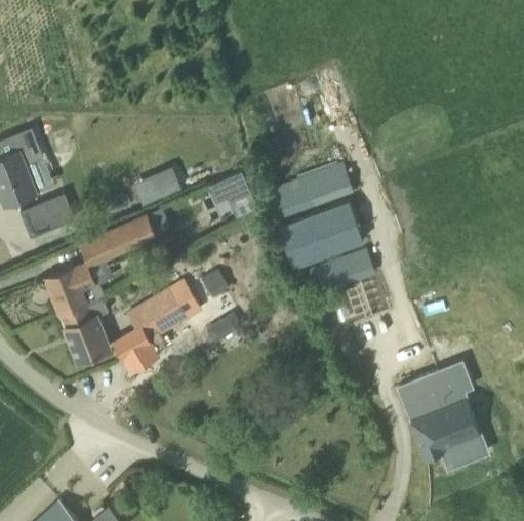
[(0,194),(5,206),(33,195),(22,167),(25,165),(41,157),(35,145),(0,159),(0,194)]
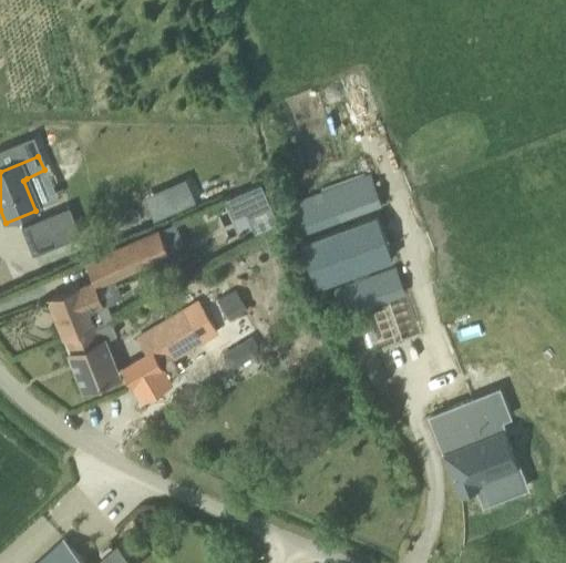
[(298,239),(381,210),(370,178),(287,208),(298,239)]
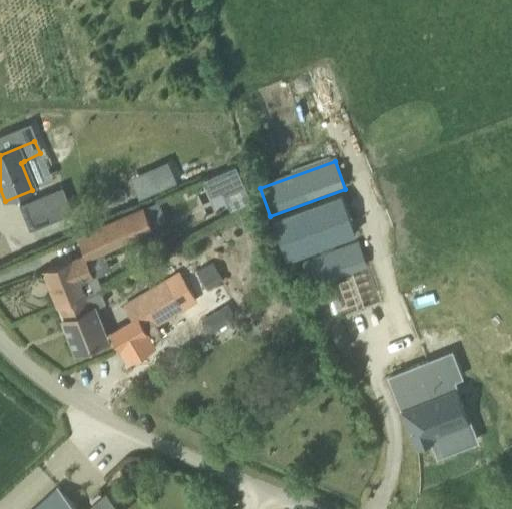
[(234,168),(203,182),(211,200),(221,195),(242,186),(234,168)]
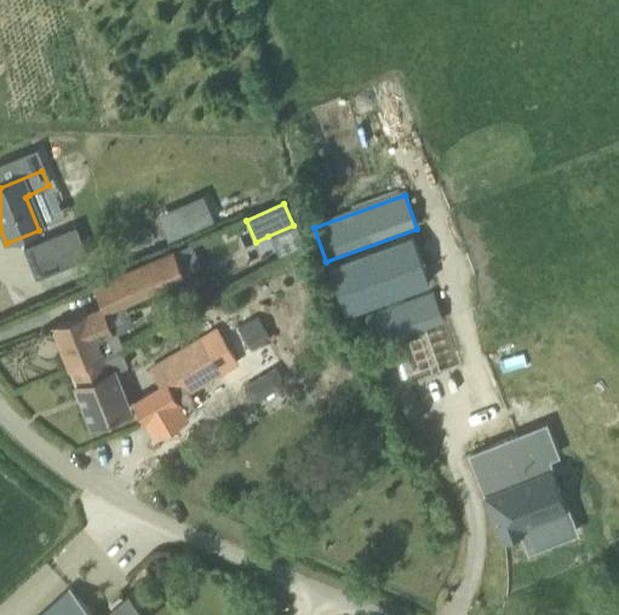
[(327,270),(345,317),(429,287),(411,240),(327,270)]
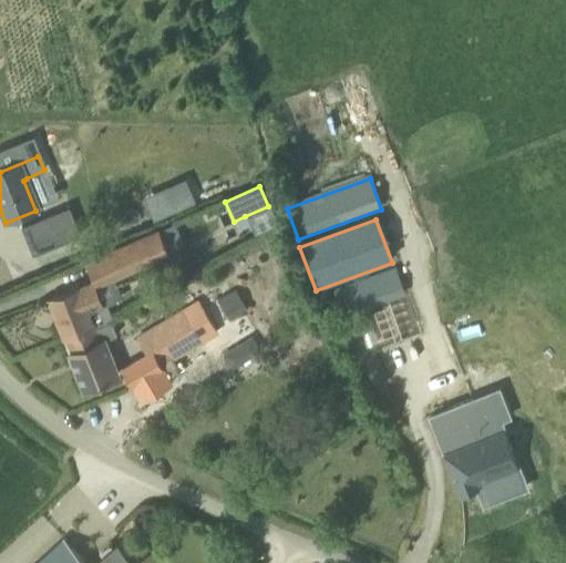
[(163,235),(89,267),(99,289),(172,257),(163,235)]
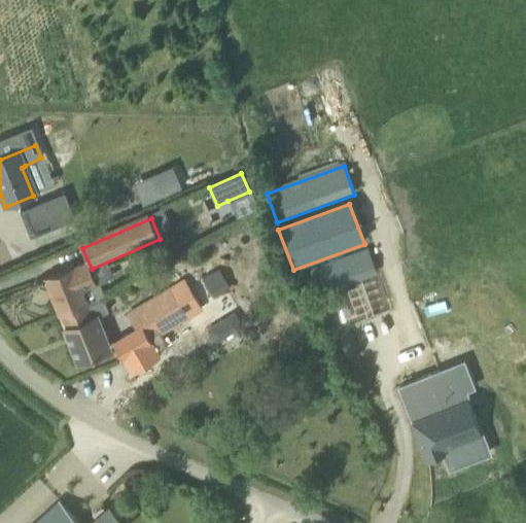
[(367,252),(309,273),(317,298),(376,277),(367,252)]
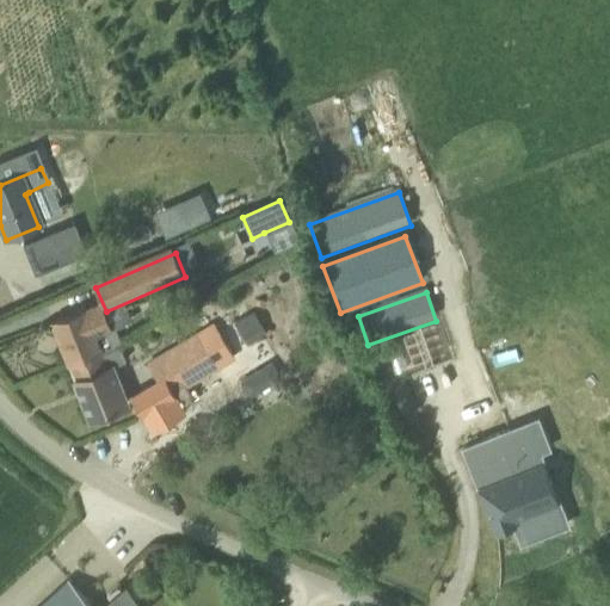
[(87,314),(86,311),(53,325),(68,366),(121,346),(114,329),(106,333),(97,309),(87,314)]
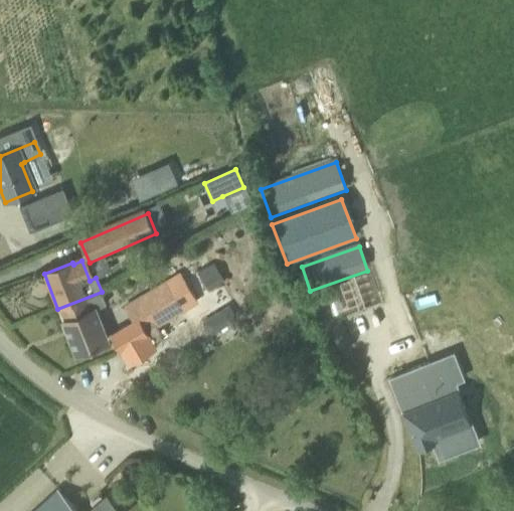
[(213,265),(198,275),(209,293),(225,283),(213,265)]
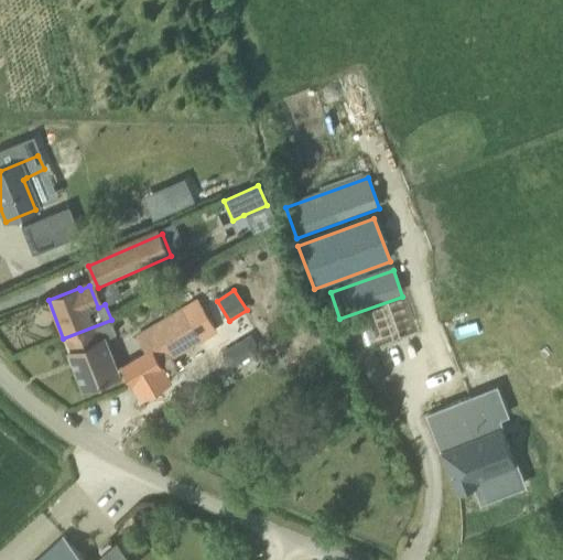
[(179,374),(168,355),(198,336),(184,311),(140,337),(149,353),(122,369),(142,402),(171,386),(168,380),(179,374)]
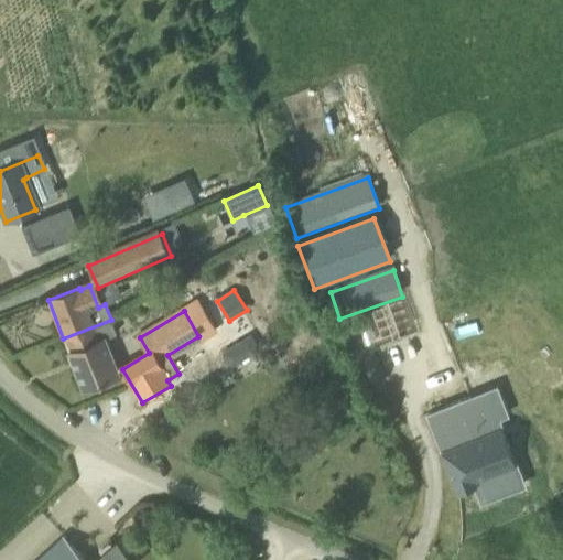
[(111,320),(63,338),(64,340),(63,340),(83,389),(117,376),(101,337),(100,338),(99,336),(97,337),(94,329),(112,322),(111,320)]
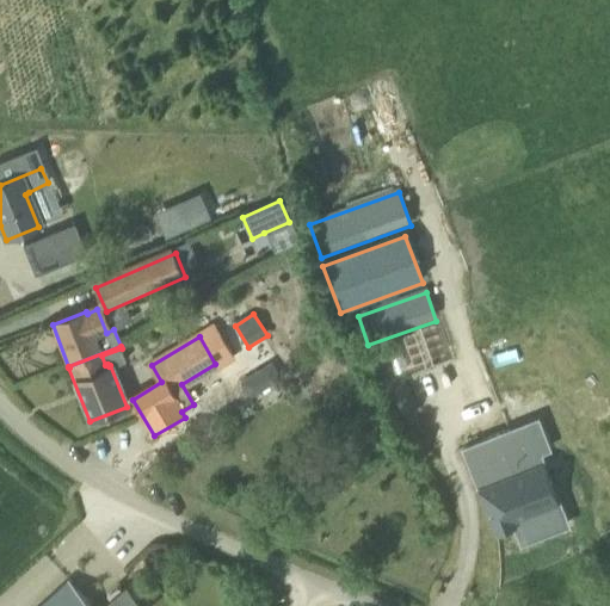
[(272,365),(253,376),(264,393),(282,382),(272,365)]
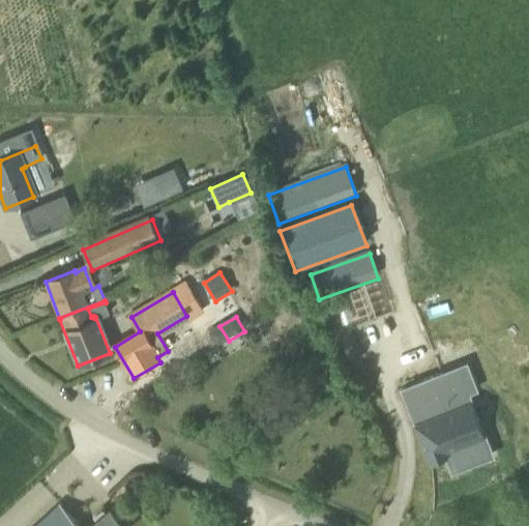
[(449,470),(490,457),(472,402),(490,397),(470,337),(434,349),(447,392),(422,400),(416,378),(398,384),(404,405),(417,401),(423,420),(414,424),(428,464),(446,459),(449,470)]
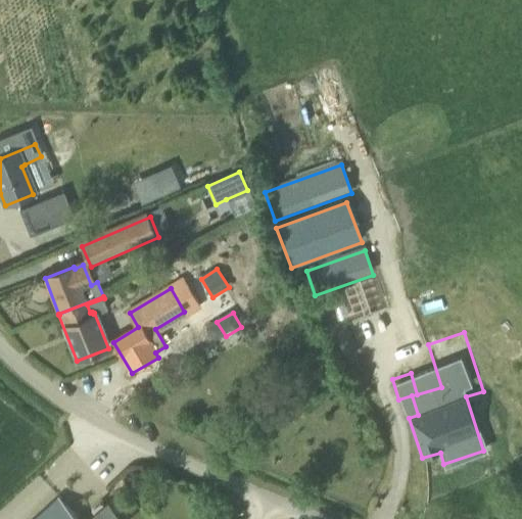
[(75,518),(59,500),(38,518),(75,518)]
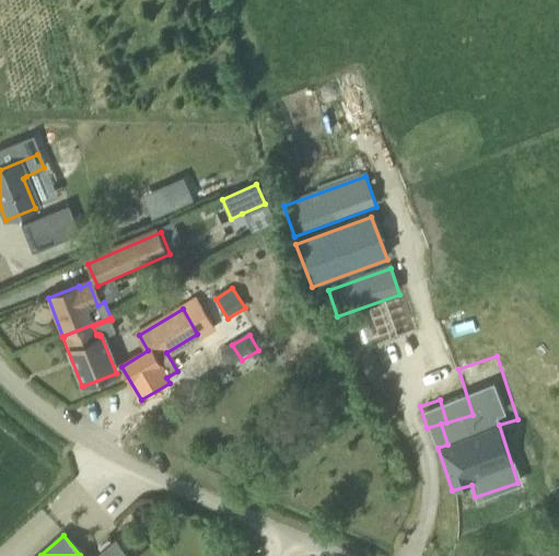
[(128,555),(116,542),(101,555),(128,555)]
